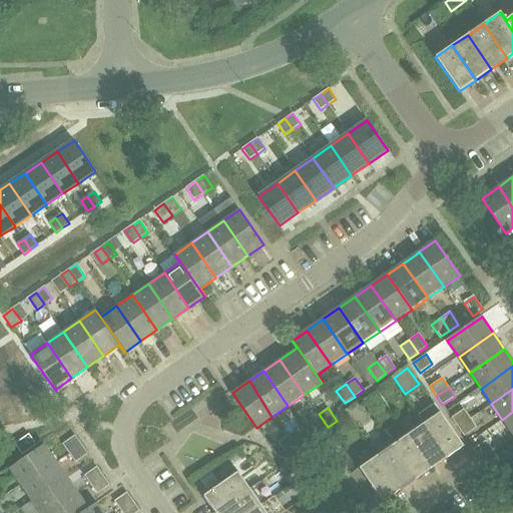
[(452,418),(458,427),(470,419),(464,410),(452,418)]
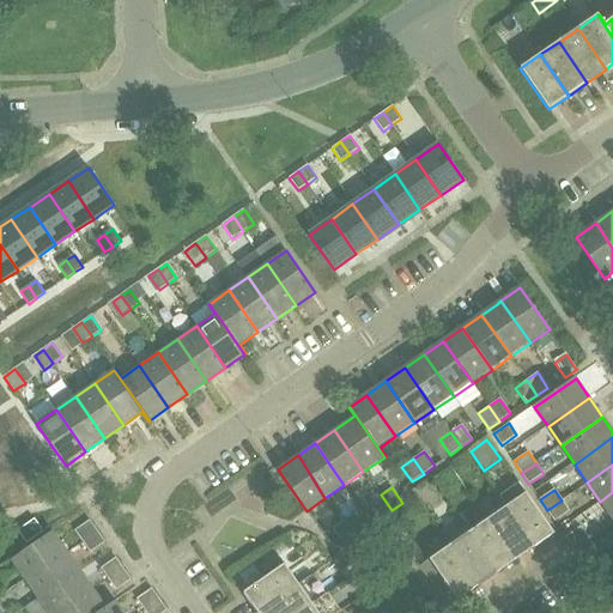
[(505,507),(534,547),(554,533),(526,492),(505,507)]
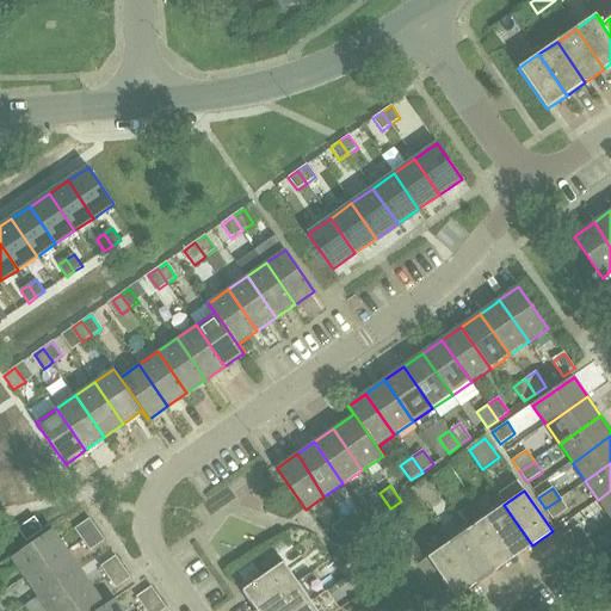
[(610,491),(598,500),(610,518),(610,491)]
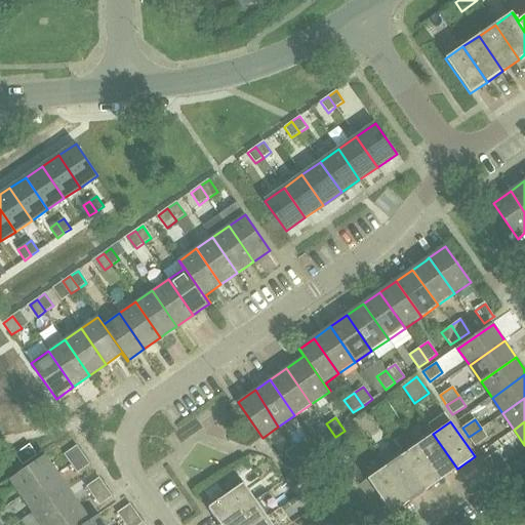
[(326,443),(335,437),(326,423),(317,431),(326,443)]
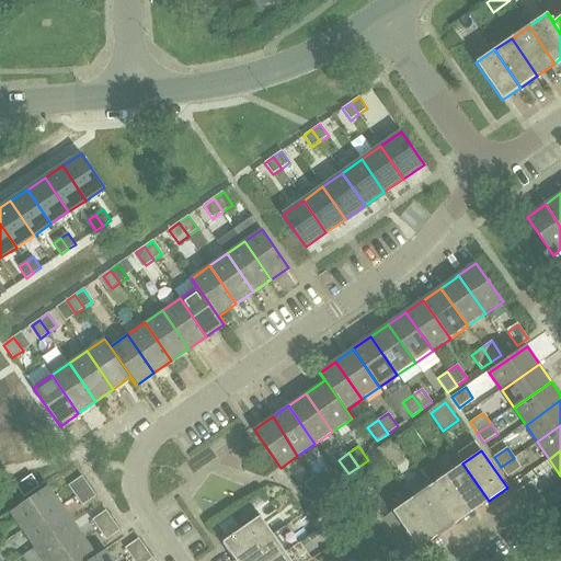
[(521,467),(514,458),(501,467),(507,477),(521,467)]
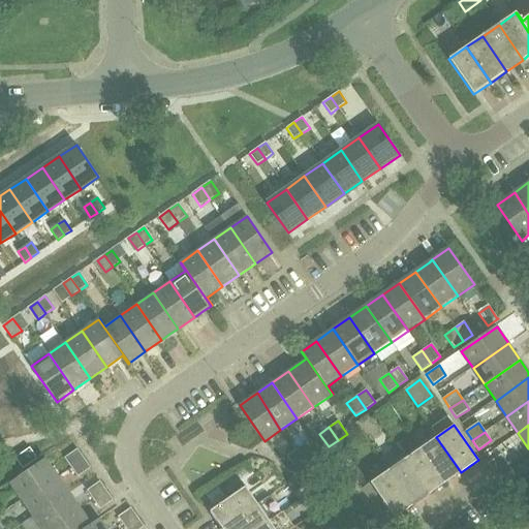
[(421,448),(444,483),(461,472),(436,437),(421,448)]
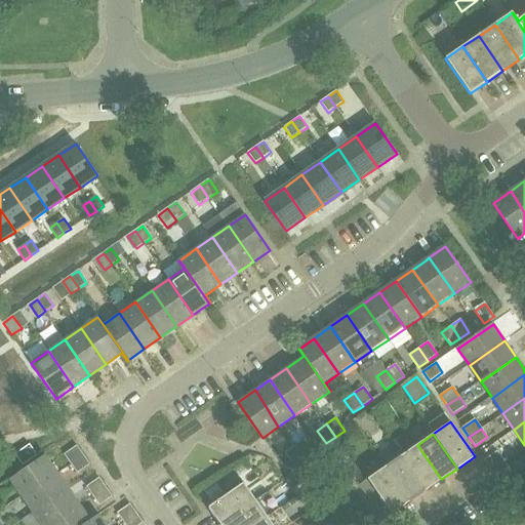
[(294,446),(304,459),(313,452),(304,440),(294,446)]
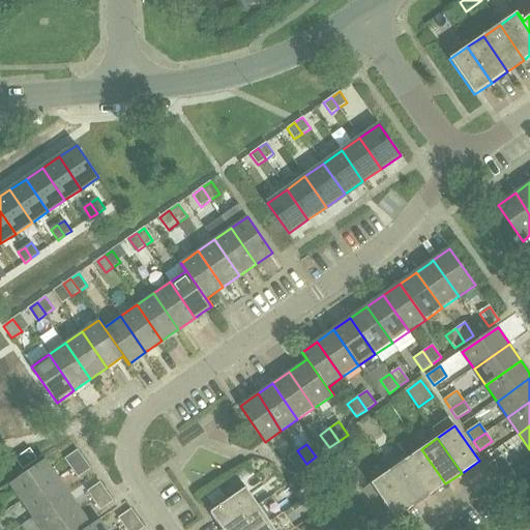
[(30,448),(18,457),(15,460),(23,471),(38,461),(30,448)]
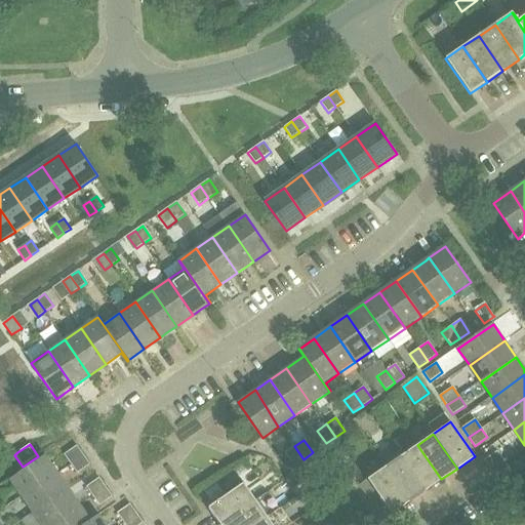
[(417,445),(401,456),(426,491),(441,479),(417,445)]
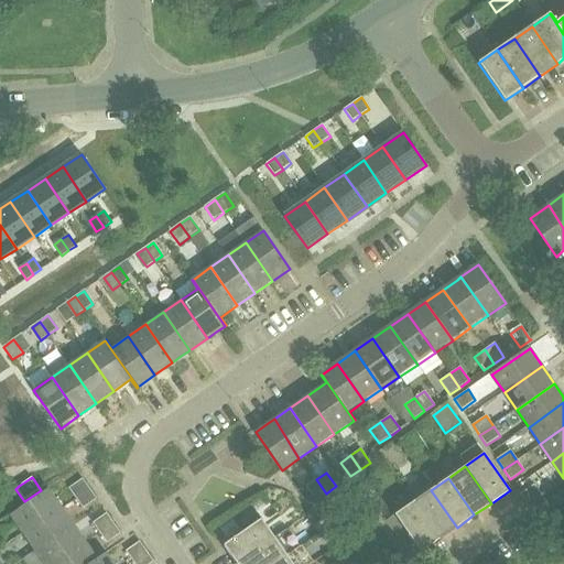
[(69,489),(77,499),(90,489),(83,479),(69,489)]
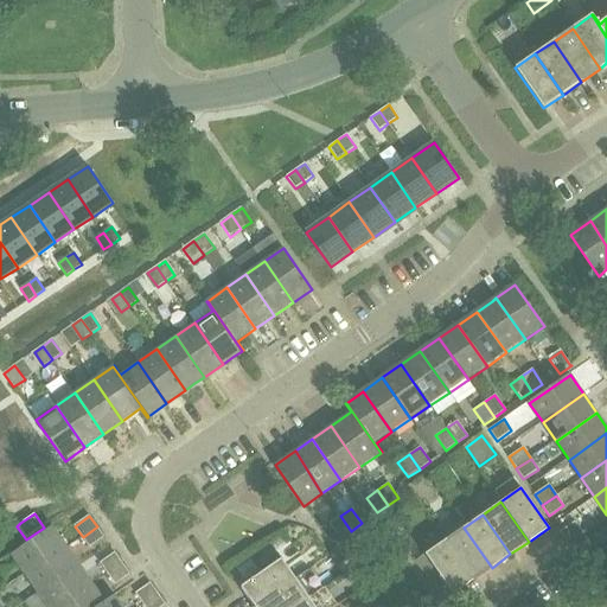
[(339,538),(351,531),(340,516),(330,524),(339,538)]
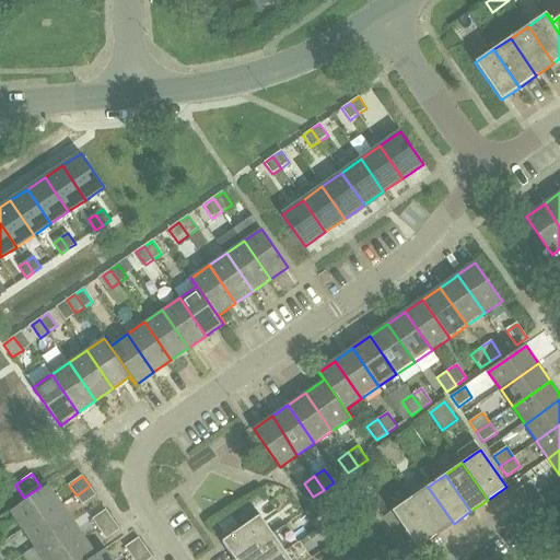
[(516,490),(526,503),(539,494),(531,480),(516,490)]
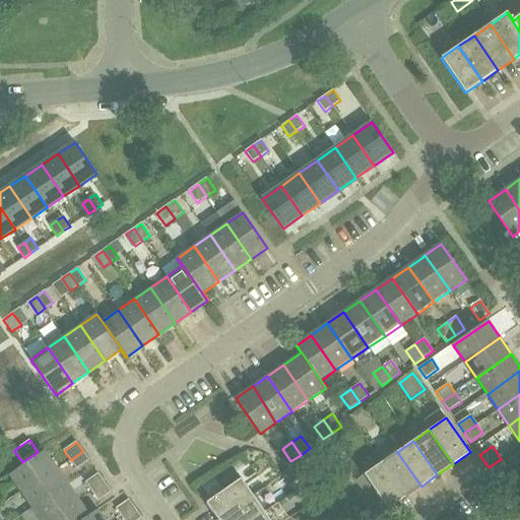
[(56,467),(45,451),(10,475),(21,492),(56,467)]
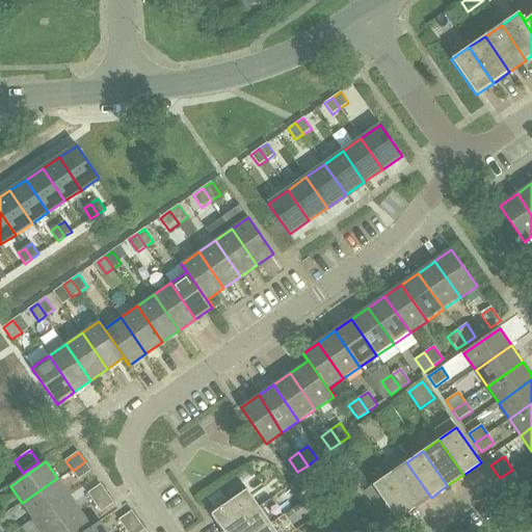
[(73,471),(79,480),(91,471),(85,461),(73,471)]
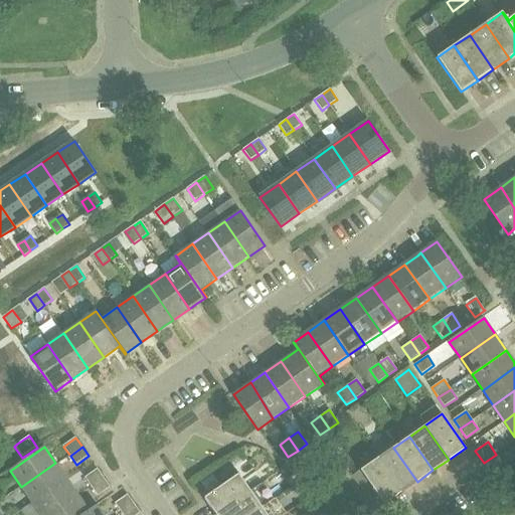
[(417,482),(393,448),(377,459),(401,493),(417,482)]
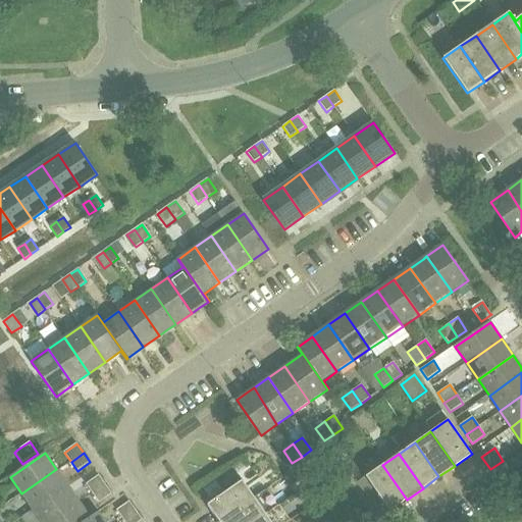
[(490,469),(494,475),(508,467),(503,461),(490,469)]
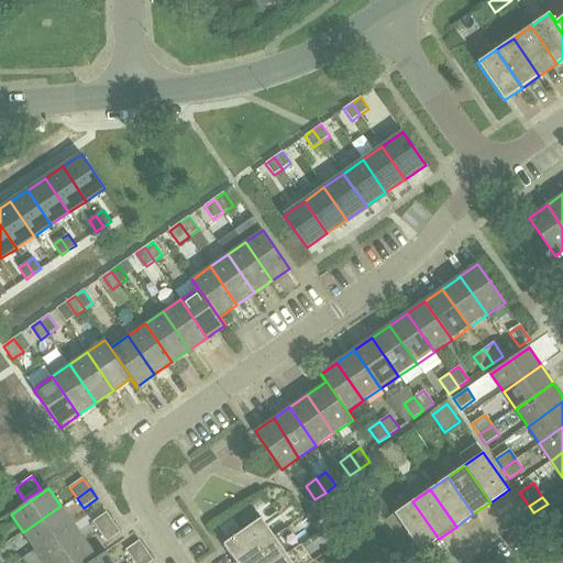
[(412,501),(395,514),(420,551),(439,539),(412,501)]
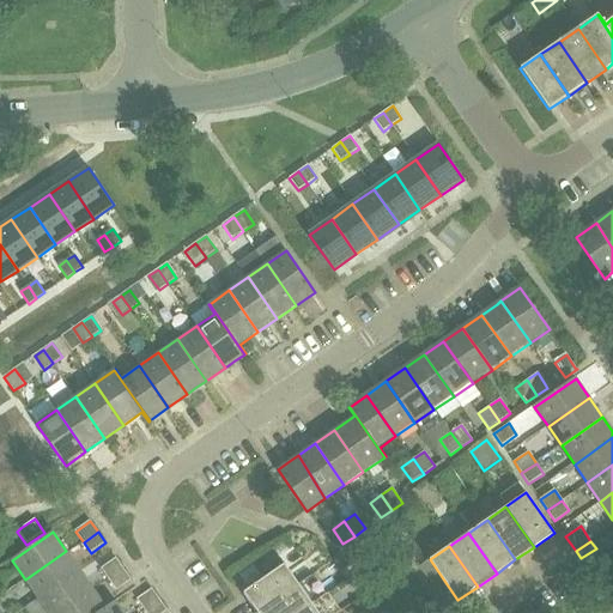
[(38,599),(79,570),(66,551),(25,580),(38,599)]
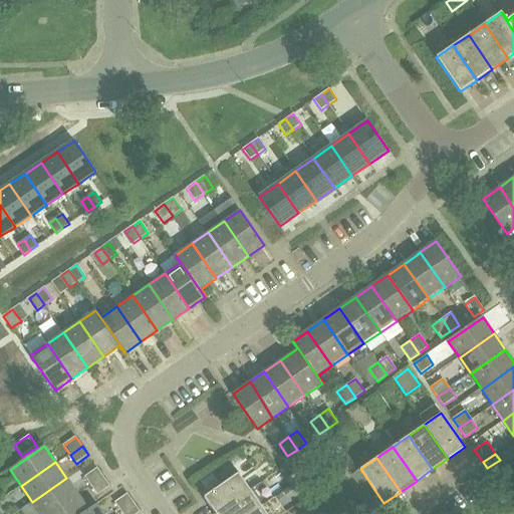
[(91,486),(104,478),(97,469),(85,477),(91,486)]
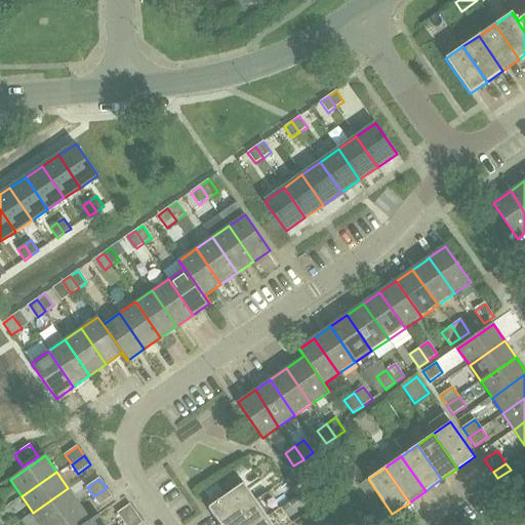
[(208,508),(220,524),(256,500),(244,483),(208,508)]
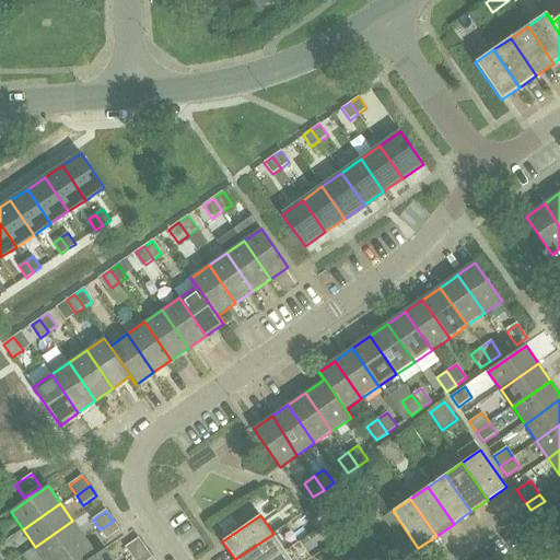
[(53,559),(85,538),(72,521),(35,547),(44,559),(53,559)]
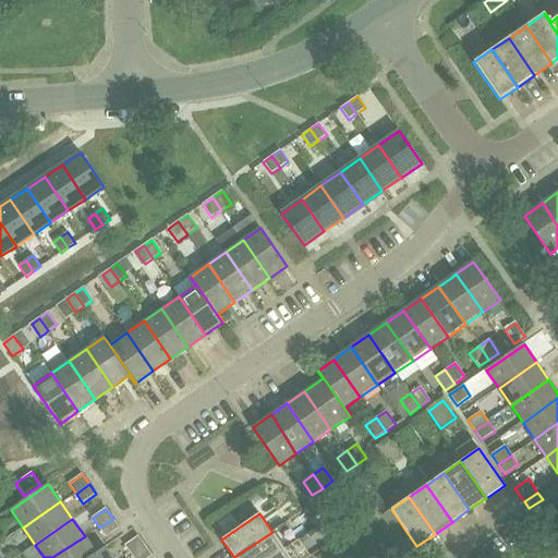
[(120,529),(113,519),(99,528),(107,537),(120,529)]
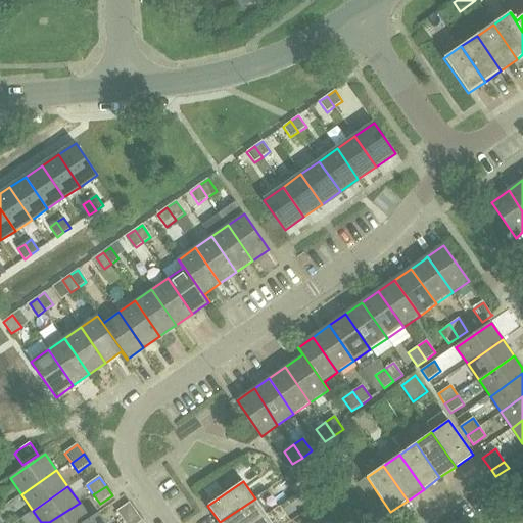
[(254,522),(267,515),(255,498),(220,522),(254,522)]
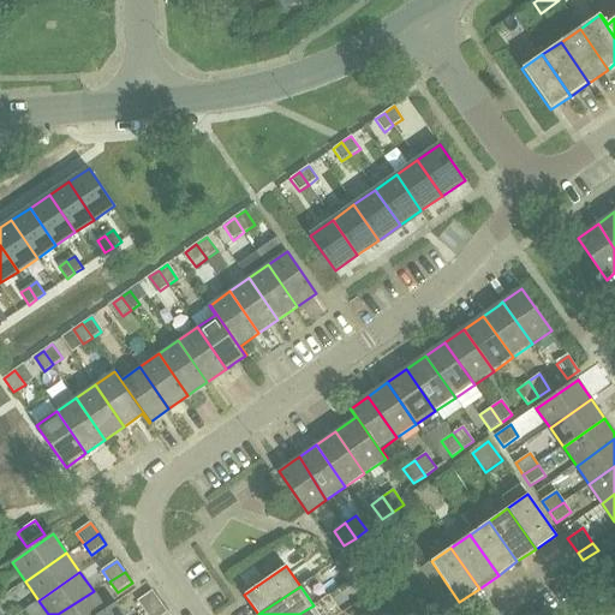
[(94,591),(58,614),(99,614),(117,603),(115,602),(106,609),(94,591)]
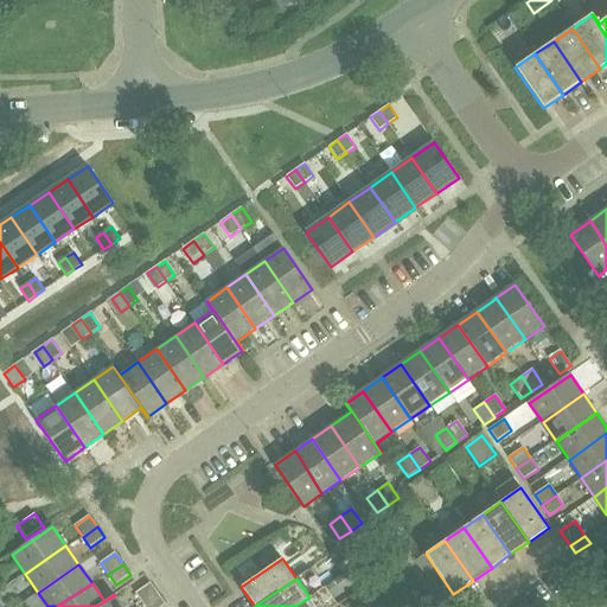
[(149,583),(135,593),(144,604),(158,594),(149,583)]
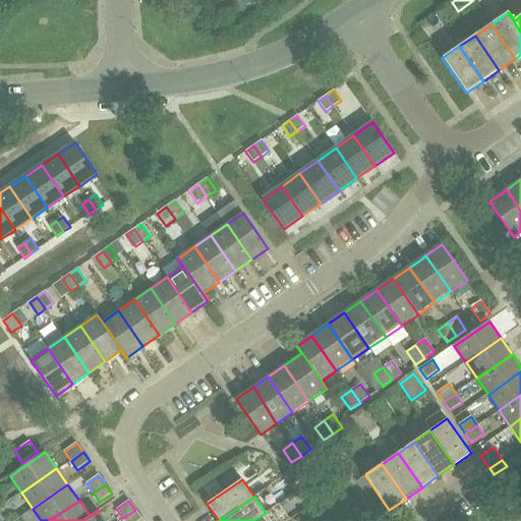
[(316,506),(307,512),(313,520),(315,520),(324,516),(316,506)]
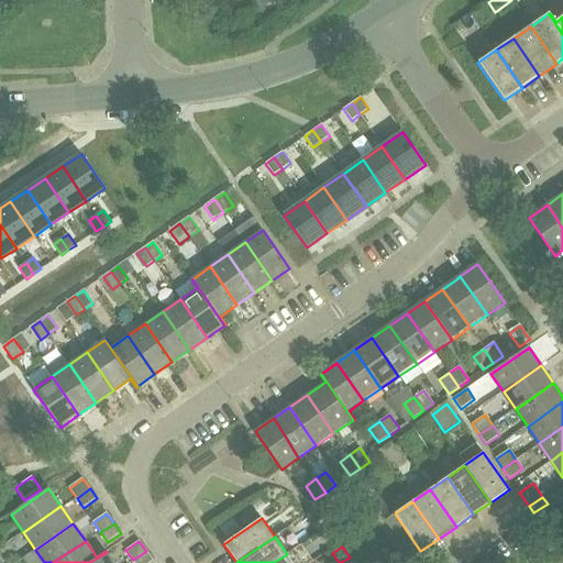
[(146,551),(133,560),(134,562),(148,562),(153,561),(146,551)]
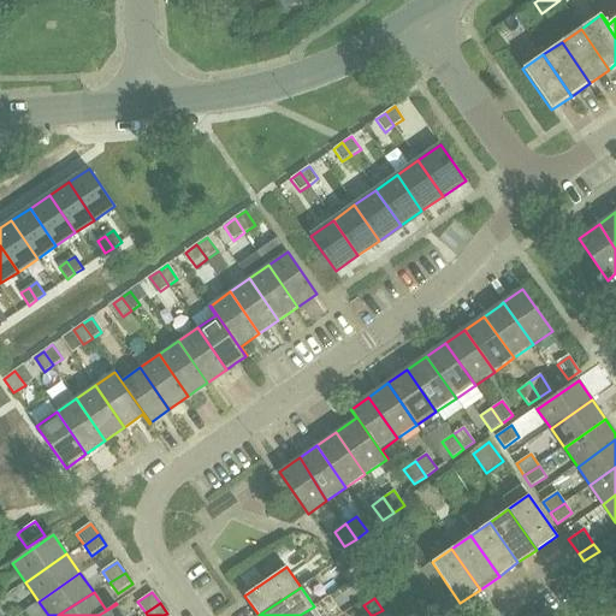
[(125,615),(117,604),(99,615),(125,615)]
